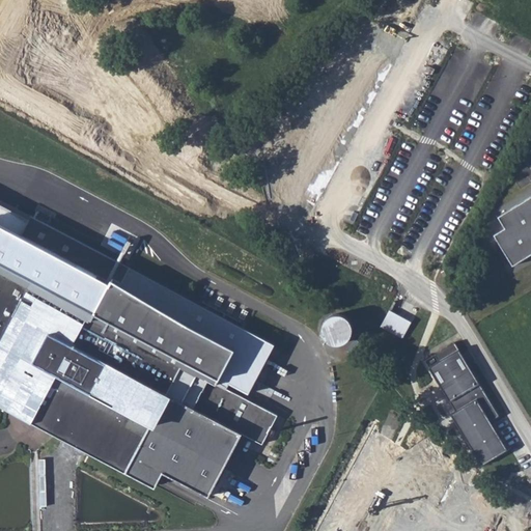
[(530,196),(497,217),(505,230),(495,236),(513,268),(530,256),(530,196)]
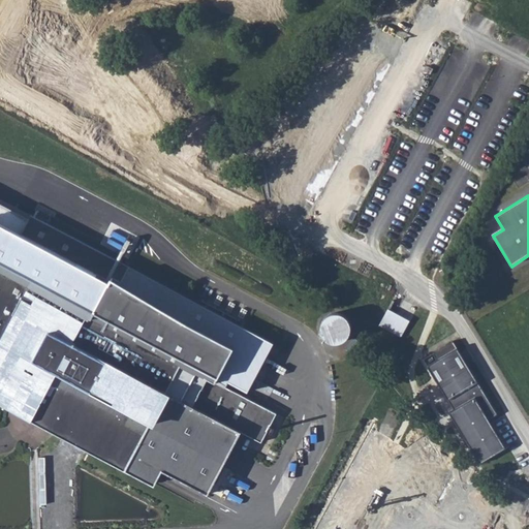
[(0,403),(167,492),(179,469),(201,479),(229,429),(267,447),(282,419),(246,400),(278,349),(130,266),(99,323),(0,270),(0,403)]
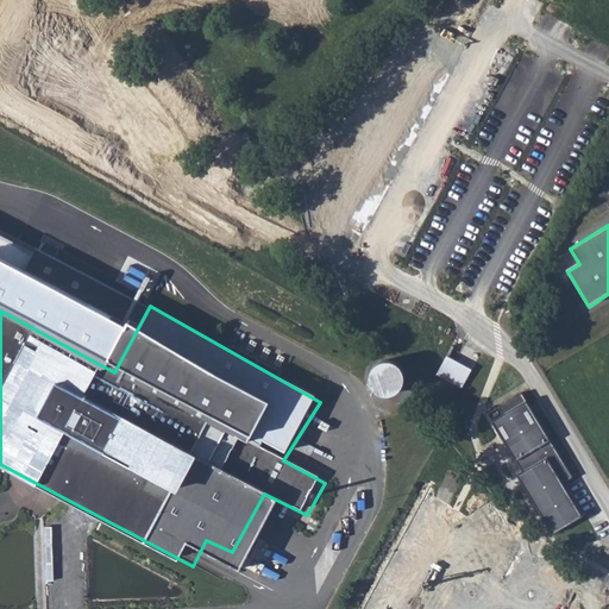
[(435,374),(463,387),(473,364),(446,352),(435,374)]
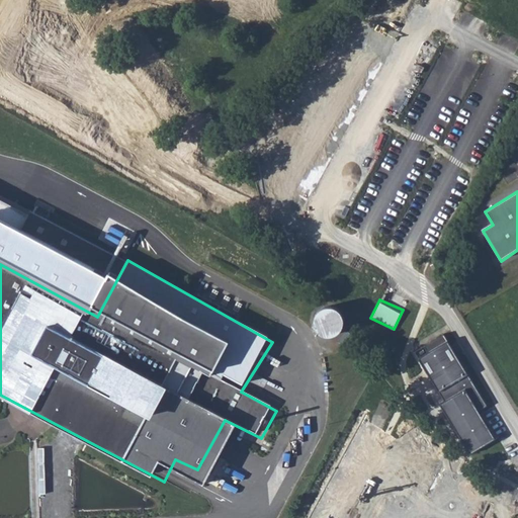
[(346,323),(331,301),(311,315),(325,337),(346,323)]
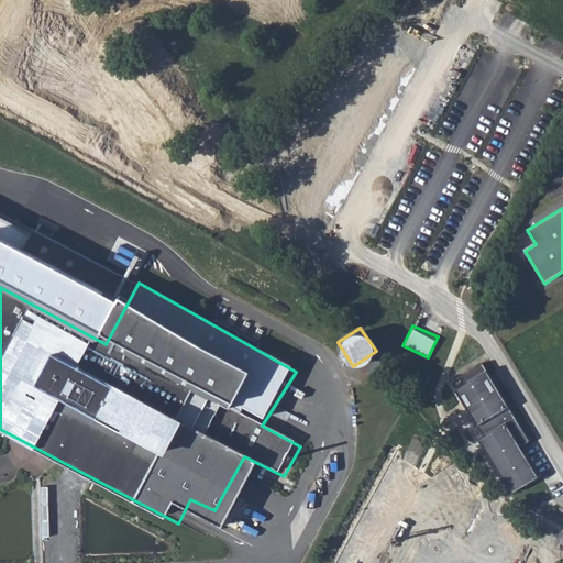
[(484,362),(450,382),(481,435),(476,438),(509,494),(538,477),(519,445),(529,440),(484,362)]
